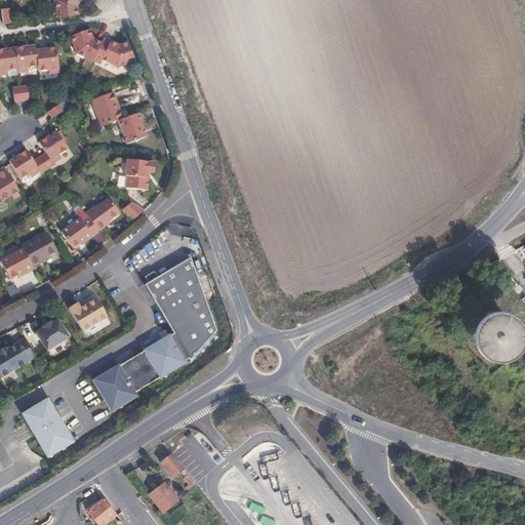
[(54,0),(57,17),(65,16),(78,14),(77,8),(73,8),(73,5),(75,1),(78,3),(80,0),(54,0)]
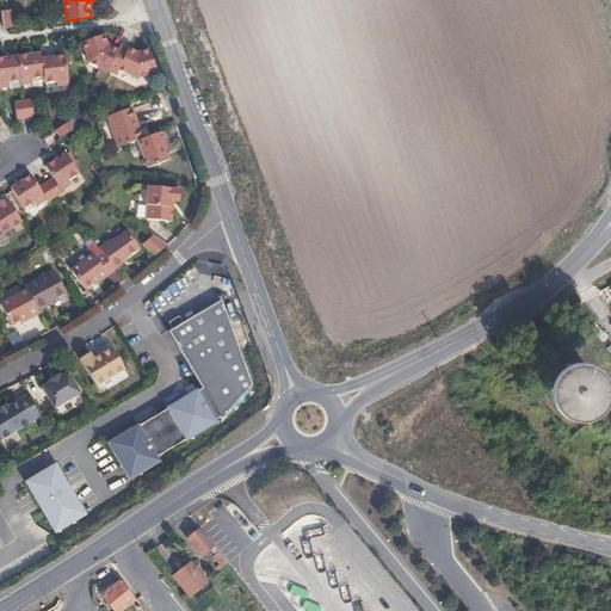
[(12,26),(10,10),(1,10),(4,29),(12,26)]
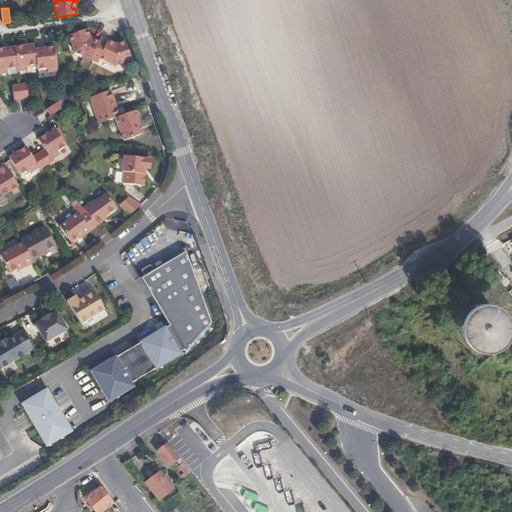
[(89,60),(99,41),(88,37),(86,30),(69,35),(73,50),(74,54),(82,57),(80,61),(87,64),(89,60)]
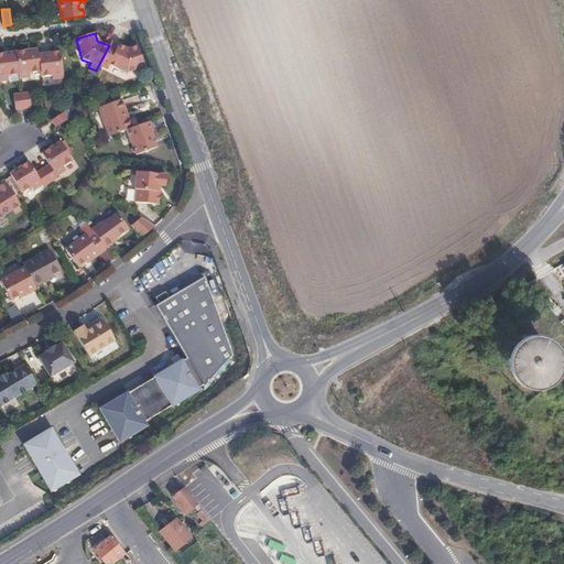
[(143,66),(139,55),(136,46),(128,49),(121,46),(110,41),(109,45),(98,66),(106,71),(109,67),(125,74),(143,66)]
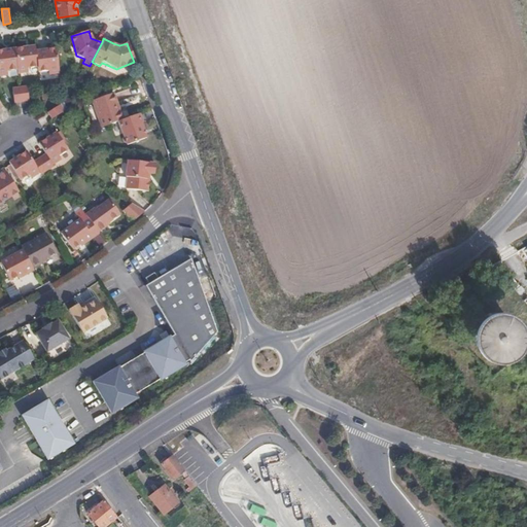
[(34,50),(34,45),(30,46),(30,49),(22,50),(22,47),(14,48),(16,68),(18,72),(27,71),(27,67),(36,66),(34,50)]
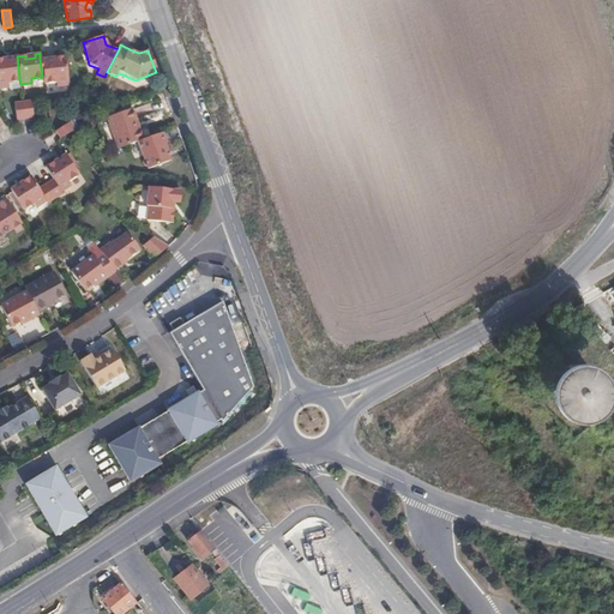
[(65,55),(40,59),(42,77),(43,84),(56,83),(56,88),(70,85),(68,77),(67,70),(65,55)]
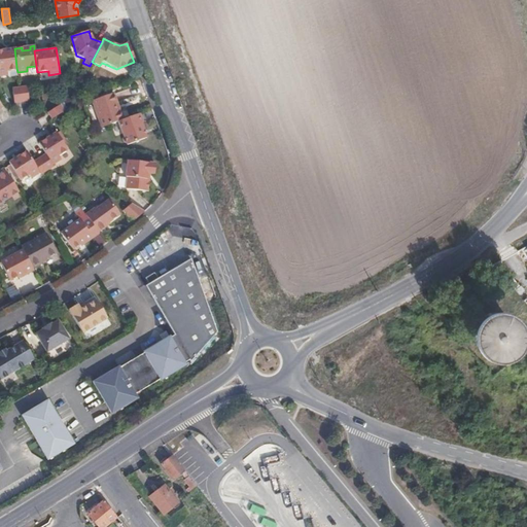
[(16,68),(14,48),(10,48),(10,53),(3,54),(2,49),(0,49),(0,74),(6,74),(6,70),(16,68)]
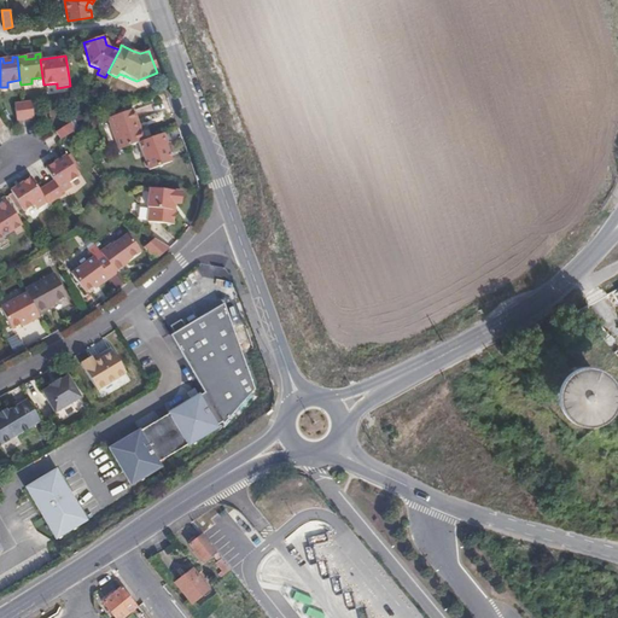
[(24,117),(22,100),(15,101),(16,118),(24,117)]
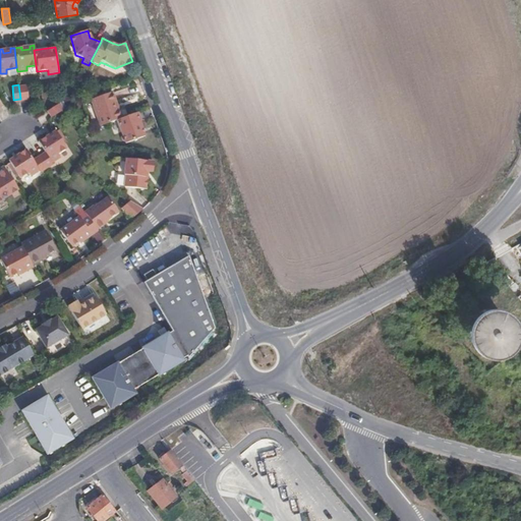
[(13,100),(12,85),(4,87),(6,101),(13,100)]
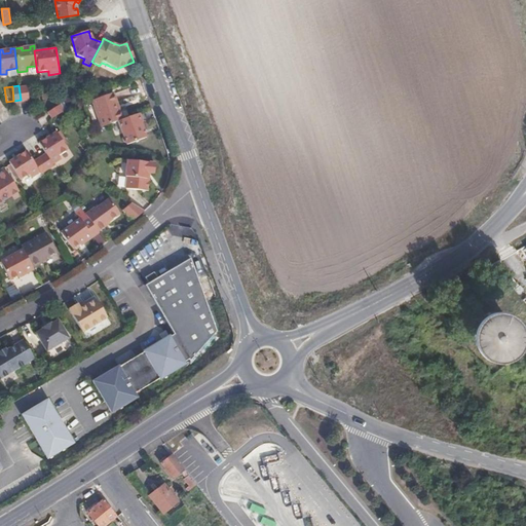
[(121,119),(118,109),(115,111),(112,102),(114,101),(112,92),(89,100),(100,126),(116,121),(121,119)]
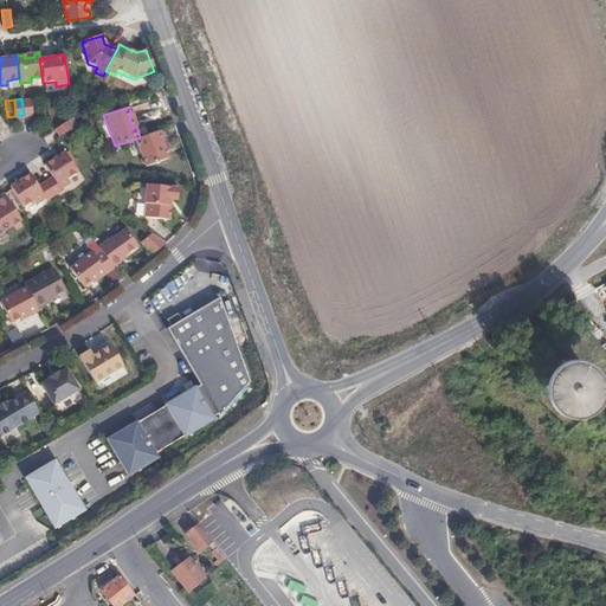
[(60,135),(75,127),(69,120),(55,128),(60,135)]
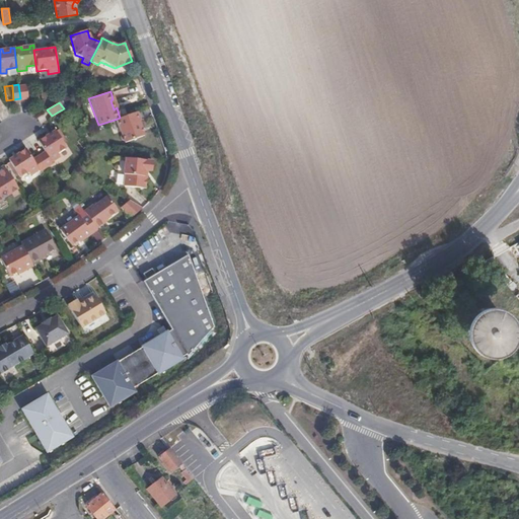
[(143,137),(138,122),(141,120),(138,112),(126,116),(120,118),(115,120),(121,137),(119,139),(120,142),(122,142),(124,144),(143,137)]
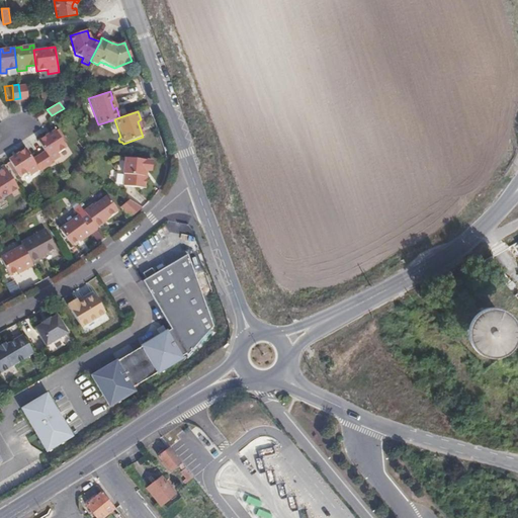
[(60,158),(69,151),(57,134),(54,136),(56,139),(51,142),(49,139),(39,144),(47,155),(40,159),(49,171),(56,168),(55,165),(62,160),(60,158)]
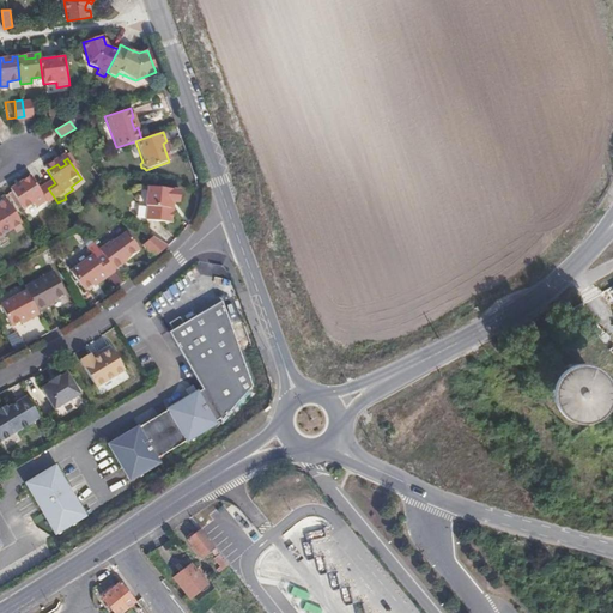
[(58,202),(48,188),(41,193),(32,180),(23,186),(26,189),(19,194),(16,189),(11,193),(25,213),(36,207),(40,211),(48,205),(50,208),(58,202)]
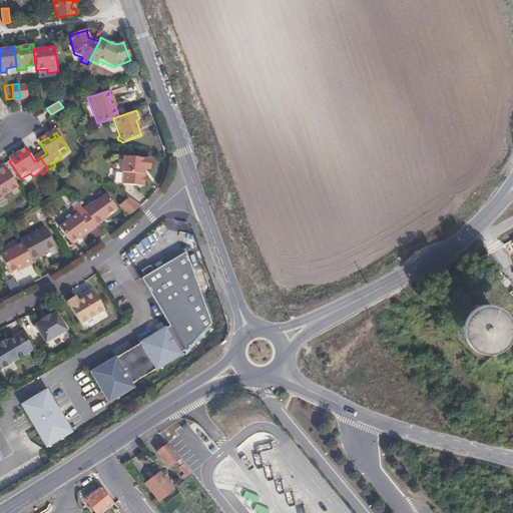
[(147,171),(148,159),(121,156),(119,172),(121,172),(120,184),(138,185),(141,183),(142,181),(142,178),(140,176),(141,171),(147,171)]
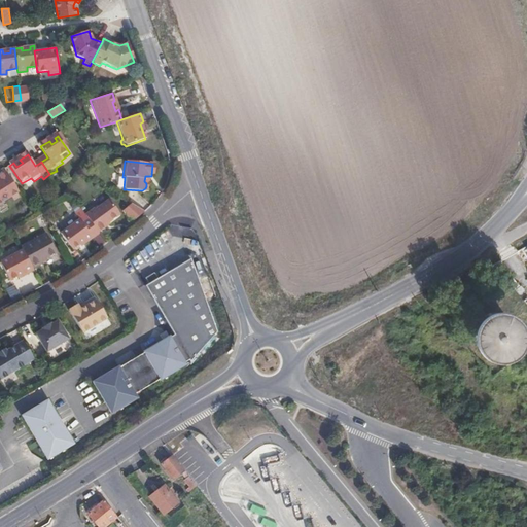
[(0,204),(19,192),(6,173),(0,176),(0,204)]
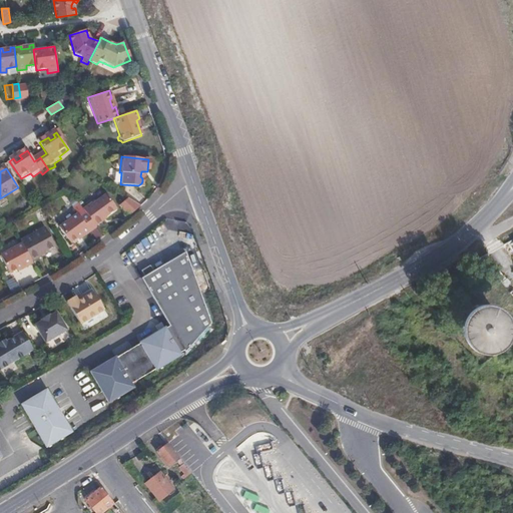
[(101,219),(114,211),(103,196),(90,204),(89,204),(82,209),(95,226),(102,221),(101,219)]
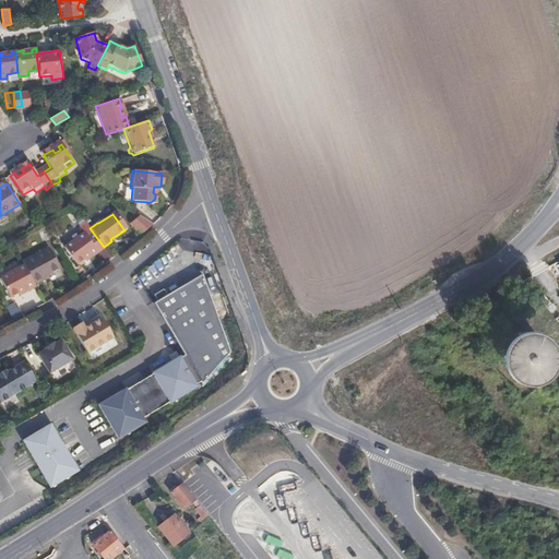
[(145,235),(151,222),(135,215),(130,227),(145,235)]
